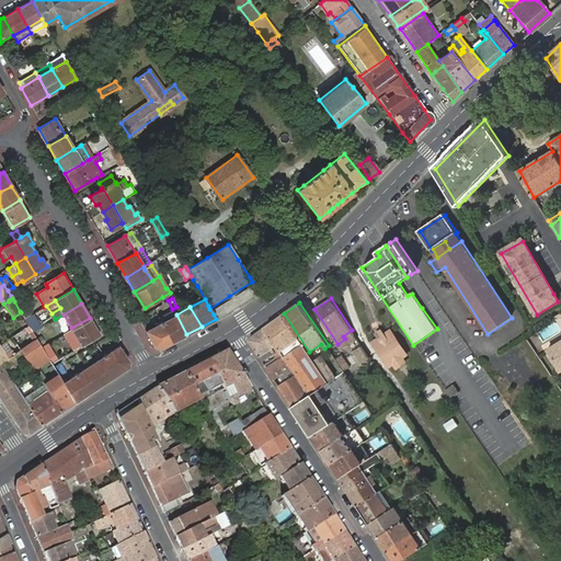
[(32,331),(33,332),(38,329),(42,327),(33,313),(31,315),(24,319),(26,323),(29,325),(32,331)]
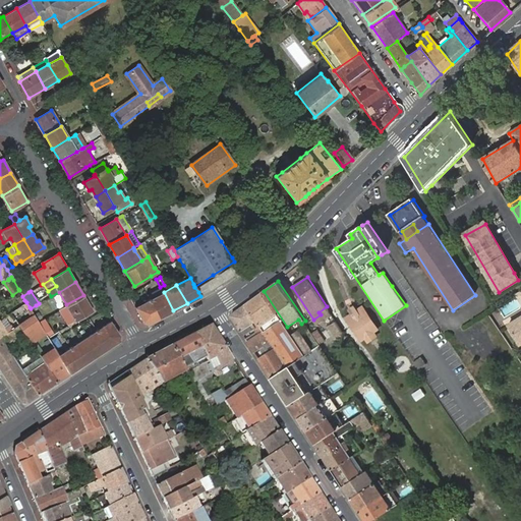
[(264,291),(246,304),(272,342),(288,366),(305,354),(292,335),(287,327),(264,291)]
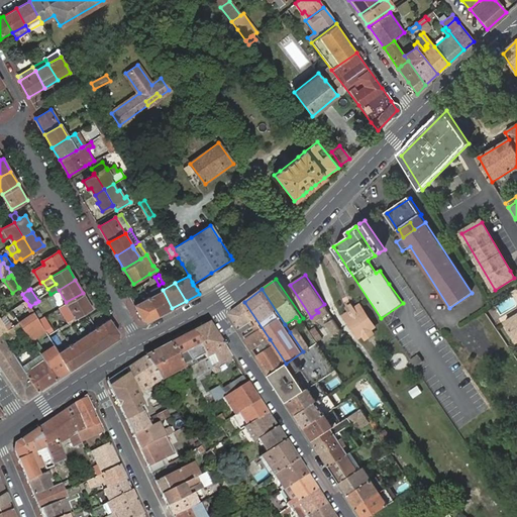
[(516,301),(516,316),(507,322),(516,339),(516,289),(511,292),(516,301)]
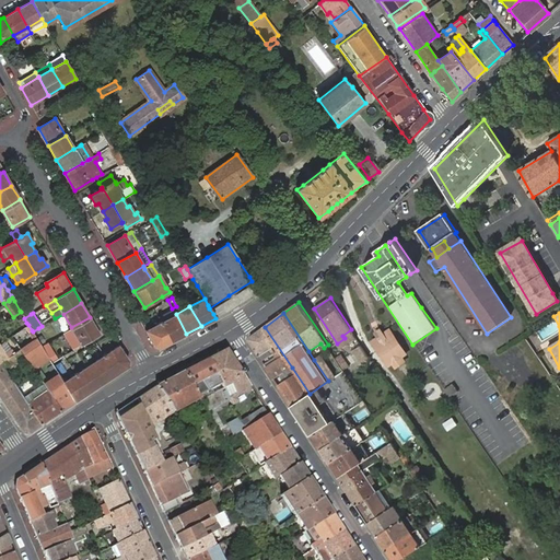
[(172,341),(186,334),(176,314),(161,323),(172,341)]
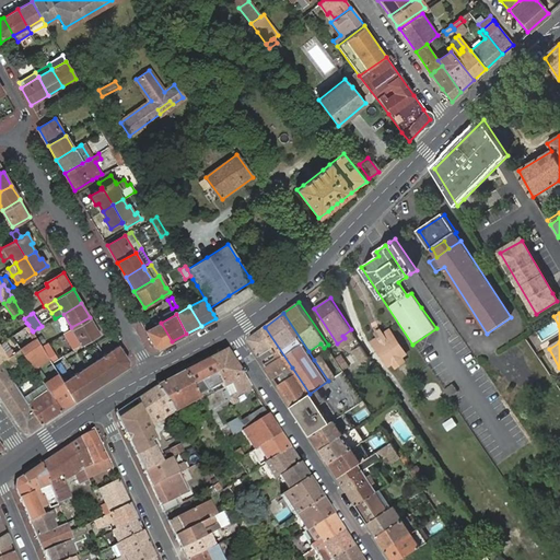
[(71,327),(82,345),(100,334),(90,317),(71,327)]
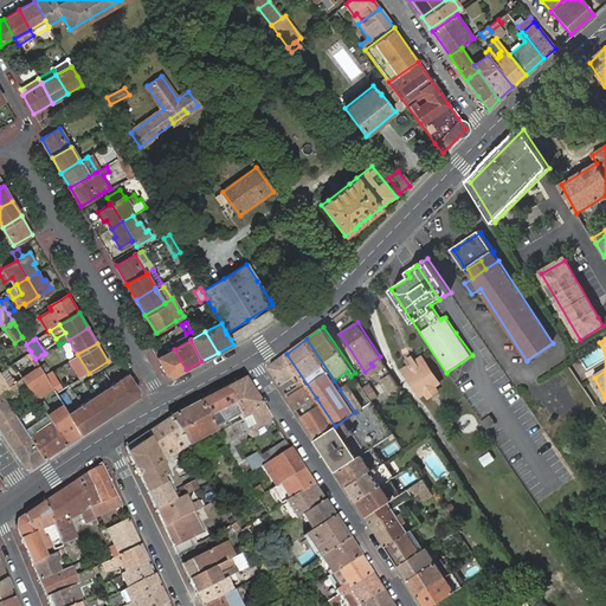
[(173,376),(186,369),(174,349),(158,358),(167,374),(173,376)]
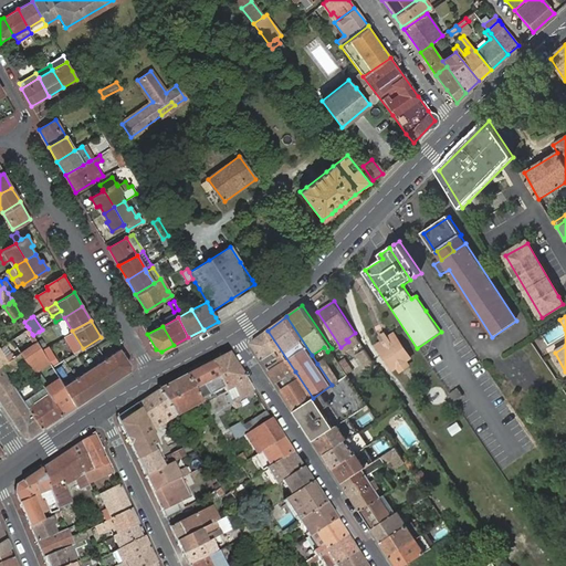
[(252,342),(263,359),(276,352),(280,358),(281,359),(269,367),(279,383),(295,371),(268,331),(252,342)]
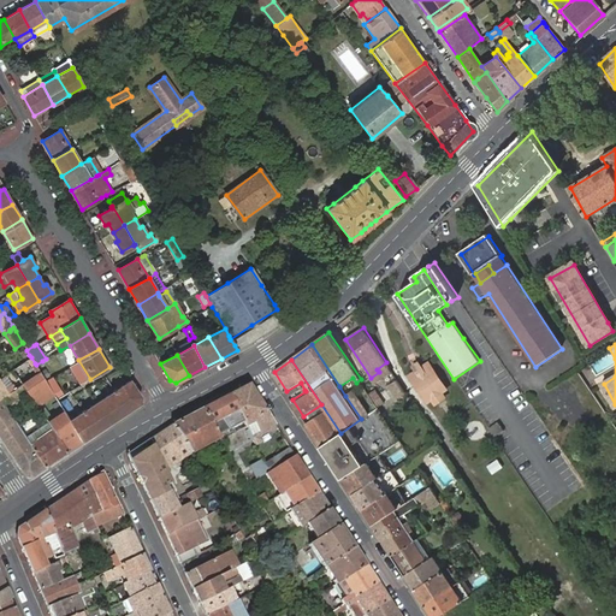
[(379,372),(389,366),(386,362),(377,369),(379,372)]
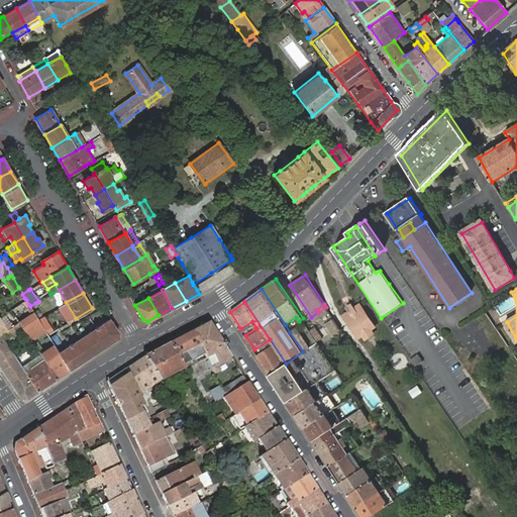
[(368,332),(371,330),(376,327),(360,305),(354,309),(352,310),(368,332)]
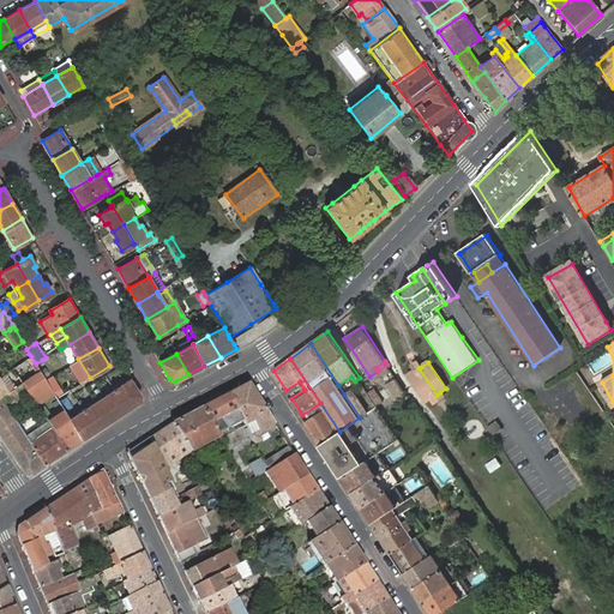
[(426,401),(432,397),(437,395),(419,368),(416,369),(409,374),(426,401)]
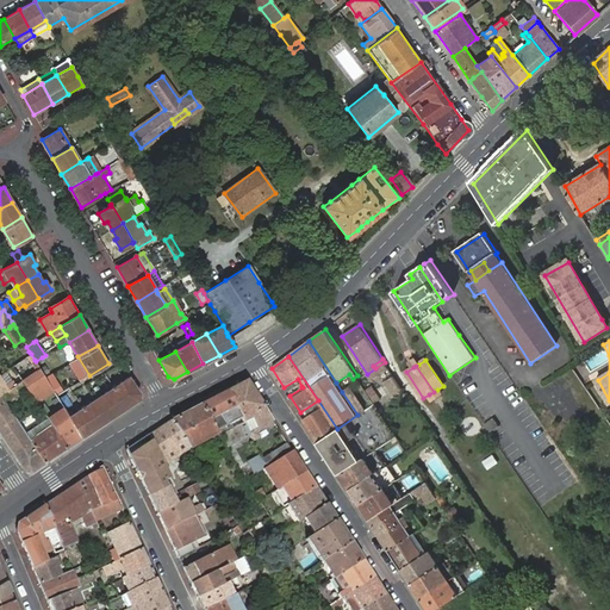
[(67,447),(81,437),(69,416),(61,404),(56,394),(50,386),(45,377),(39,368),(22,380),(27,388),(48,418),(53,425),(67,447)]
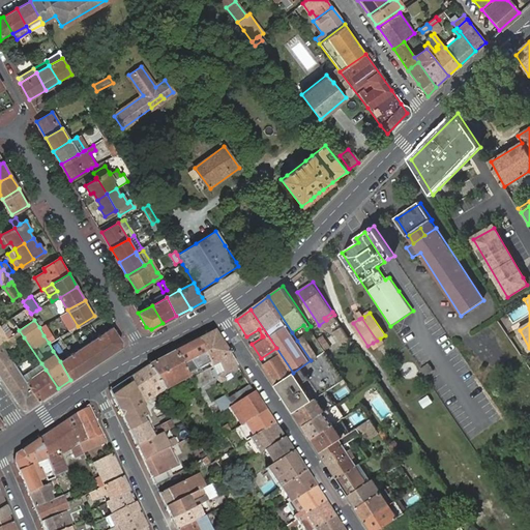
[(345,345),(352,341),(342,325),(335,329),(345,345)]
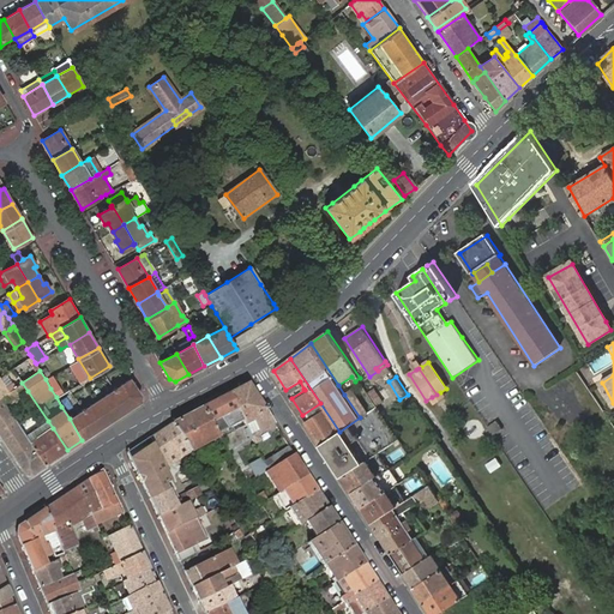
[(140,396),(130,379),(114,390),(127,410),(139,402),(140,396)]
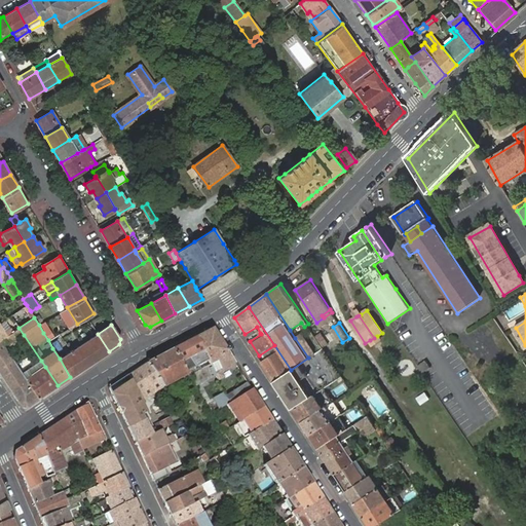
[(257,327),(245,334),(249,339),(260,333),(257,327)]
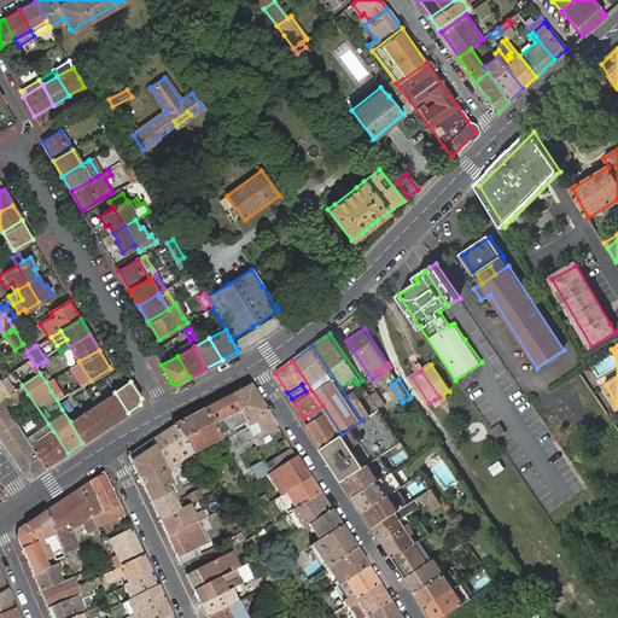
[(11,404),(28,394),(22,385),(11,392),(9,395),(6,397),(0,400),(4,406),(10,402),(11,404)]
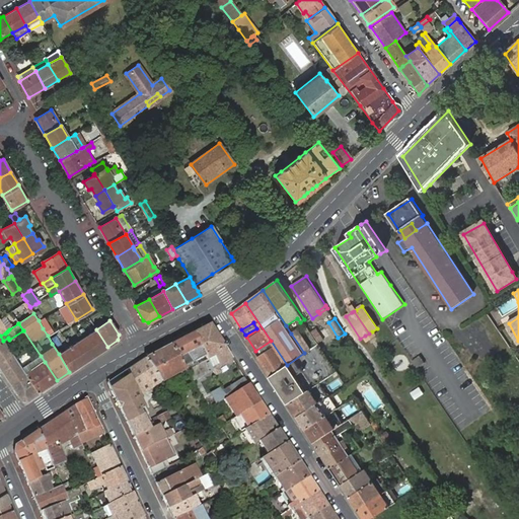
[(49,324),(43,328),(48,336),(53,332),(49,324)]
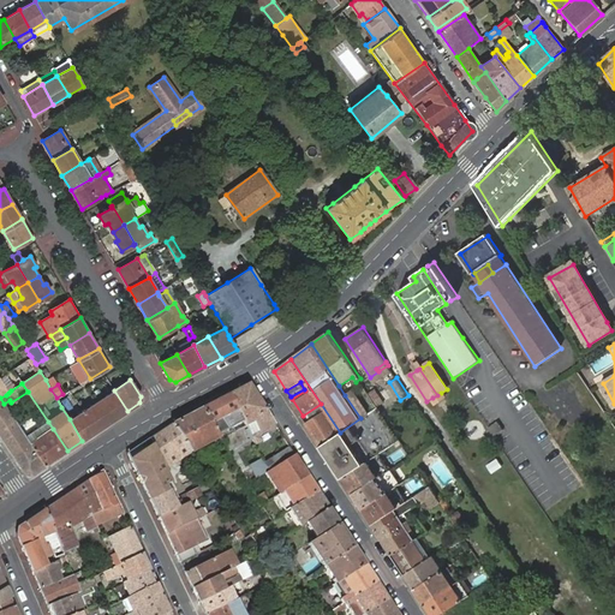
[(249,384),(232,393),(254,440),(256,443),(262,441),(260,435),(258,431),(274,423),(249,384)]
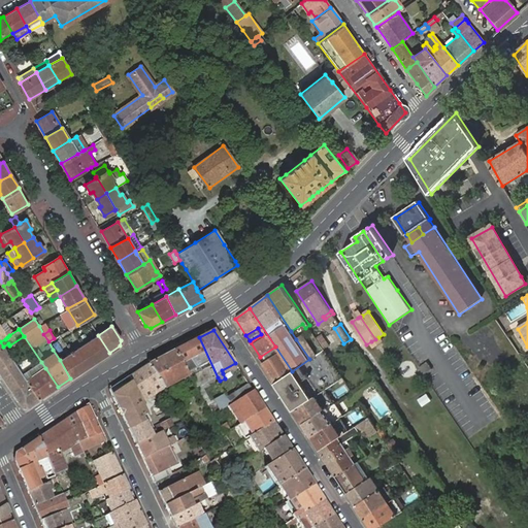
[(318,336),(325,348),(329,344),(323,333),(318,336)]
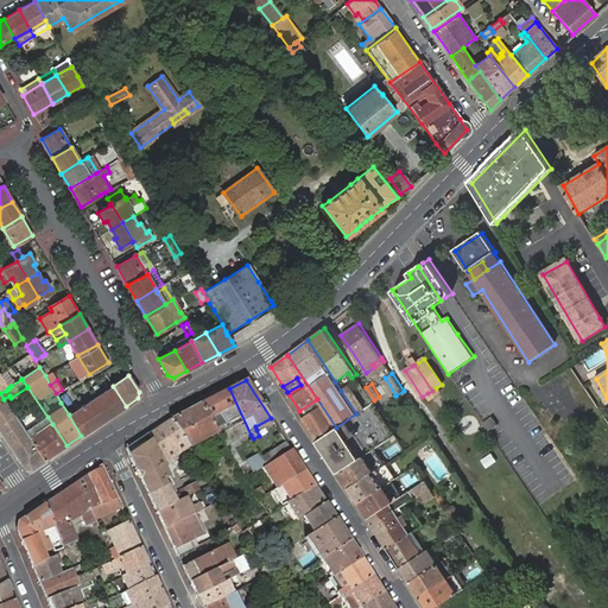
[(341,391),(356,413),(365,407),(350,385),(341,391)]
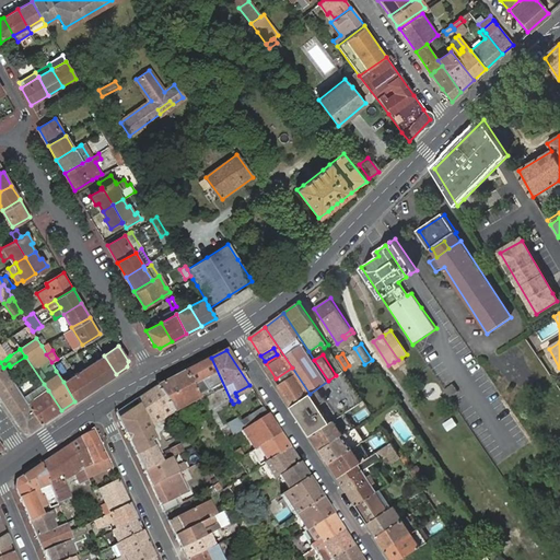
[(104,356),(90,364),(102,383),(116,374),(104,356)]
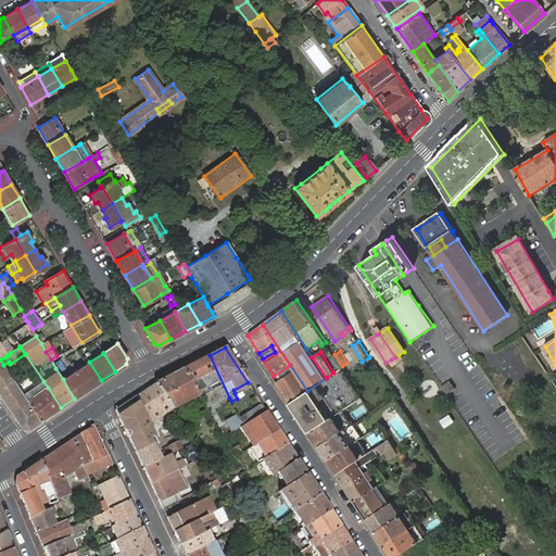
[(229,397),(210,355),(184,369),(198,393),(207,407),(229,397)]
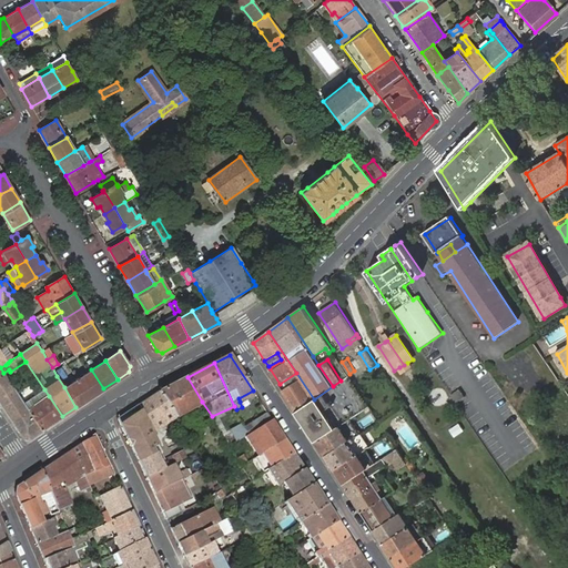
[(30,439),(42,430),(23,403),(3,373),(0,367),(0,402),(2,406),(23,438),(30,439)]
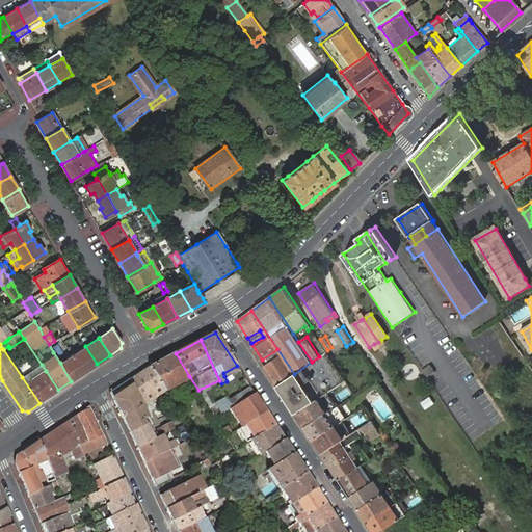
[(65,344),(53,352),(60,363),(73,355),(65,344)]
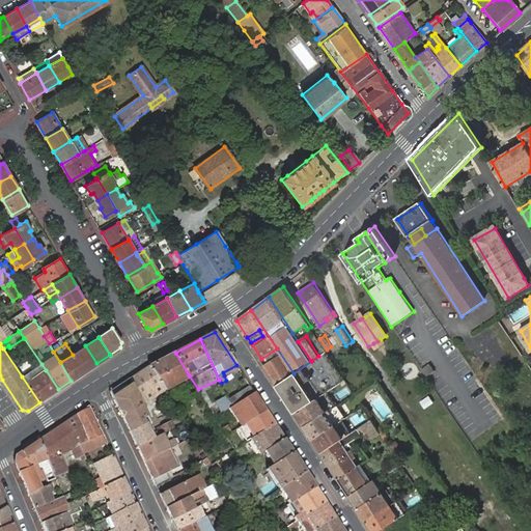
[(73,355),(84,371),(96,363),(85,345),(73,355)]
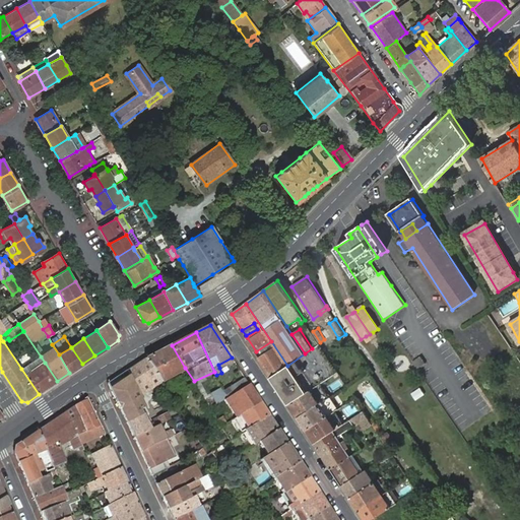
[(287,366),(271,341),(256,351),(261,359),(272,377),(287,366)]
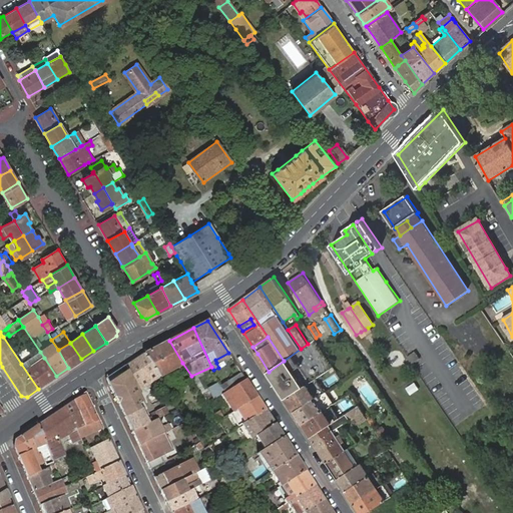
[(269,372),(286,399),(316,380),(335,367),(316,339),(308,344),(301,349),(284,361),(269,372)]
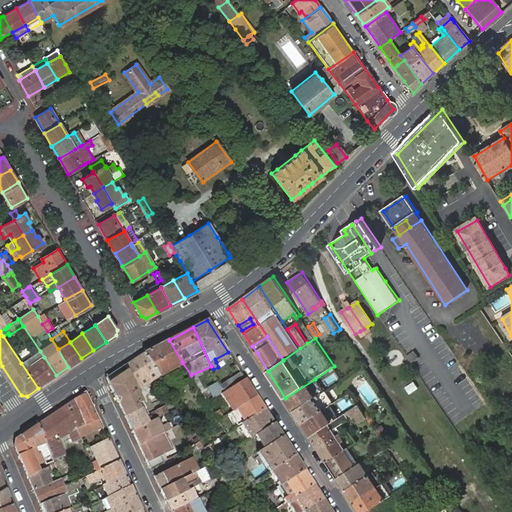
[(169,340),(145,353),(158,374),(166,370),(165,366),(176,361),(178,364),(182,362),(169,340)]
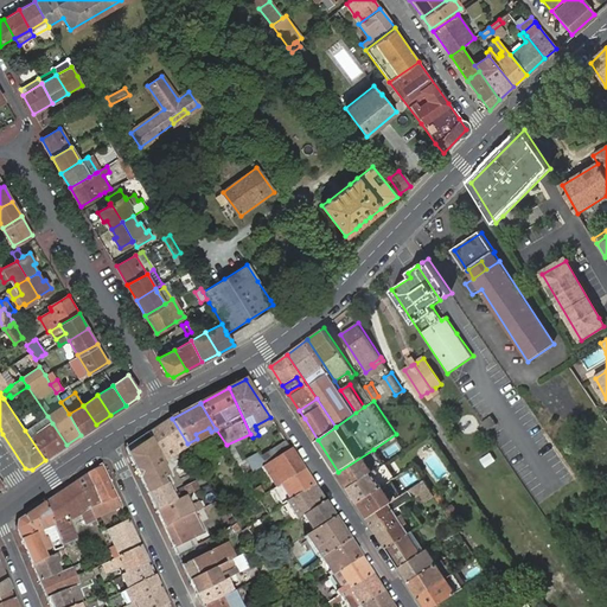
[(69,414),(81,435),(96,425),(83,406),(69,414)]
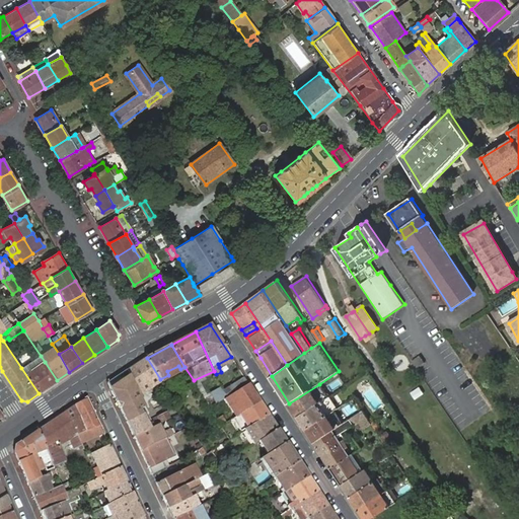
[(41,356),(29,363),(33,369),(45,362),(41,356)]
